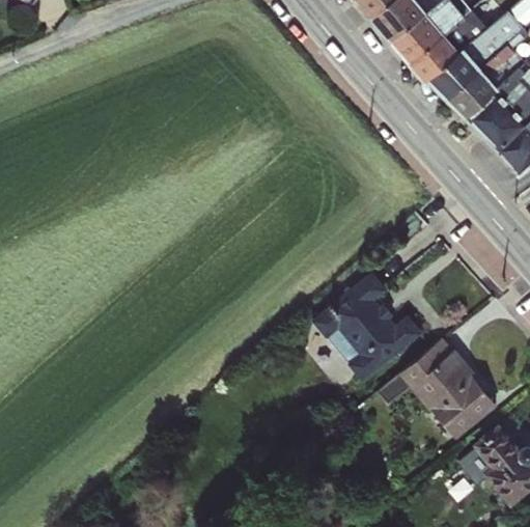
[(356,0),(370,17),(389,0),(356,0)]
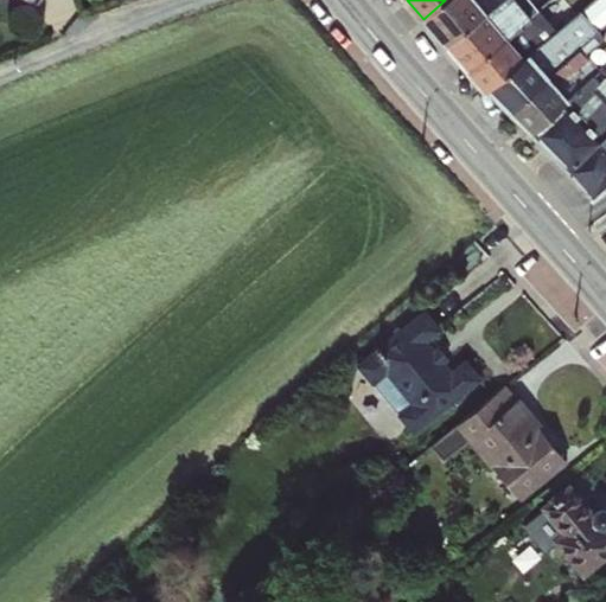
[(445,0),(423,19),(446,46),(505,0),(445,0)]
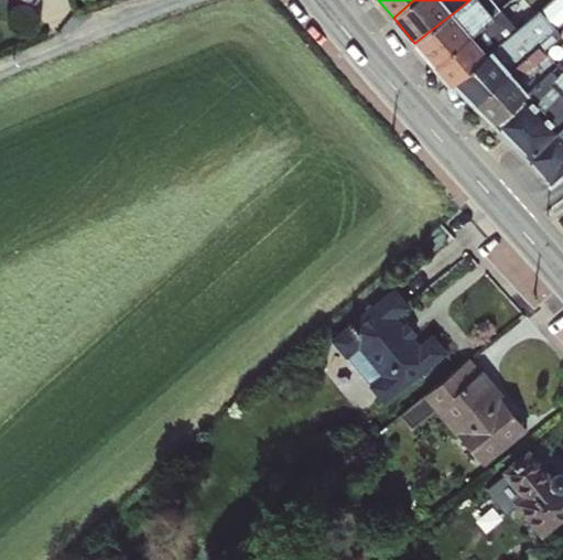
[(434,66),(472,38),(478,32),(490,41),(510,24),(500,12),(493,18),(478,0),(469,0),(414,43),(434,66)]
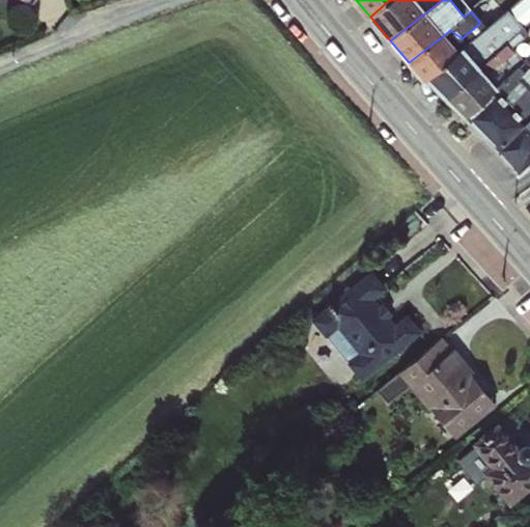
[(504,48),(512,49),(524,39),(521,33),(523,31),(507,12),(457,52),(429,81),(446,99),(504,48)]
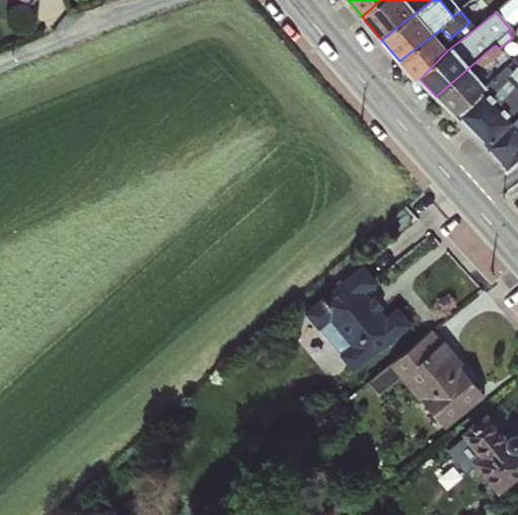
[(434,34),(399,61),(415,79),(420,79),(447,51),(434,34)]
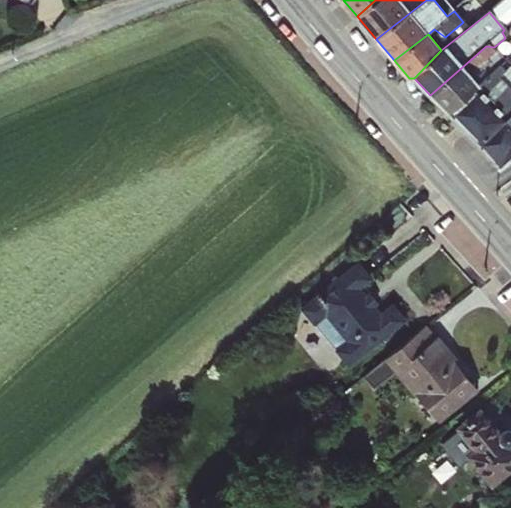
[(486,46),(430,95),(449,115),(502,67),(505,61),(494,47),(486,46)]
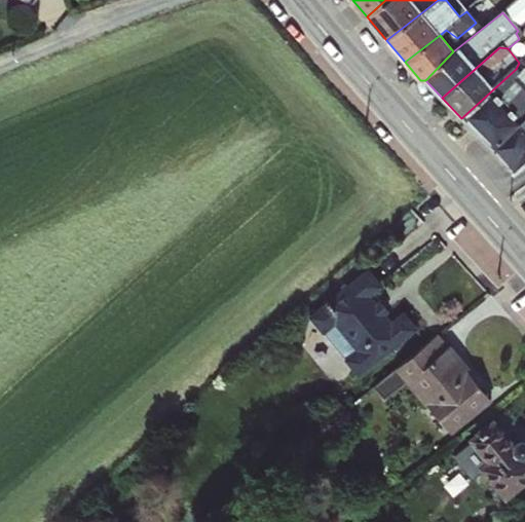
[(516,69),(461,118),(494,151),(524,120),(524,70),(520,73),(516,69)]
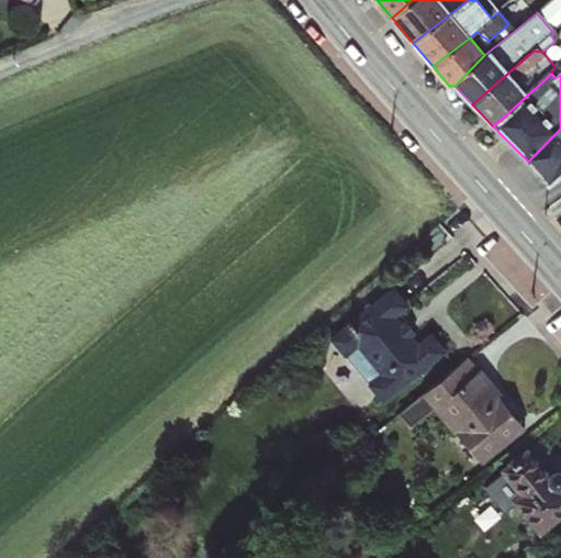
[(560,129),(528,162),(550,185),(560,176),(560,129)]
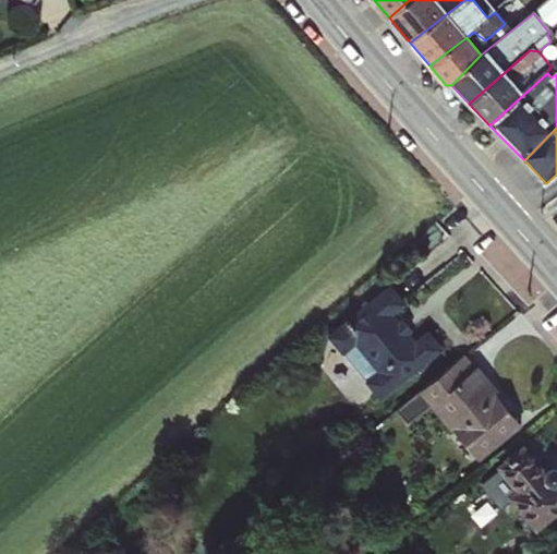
[(346,354),(359,344),(382,373),(368,383),(383,400),(445,351),(431,333),(418,344),(395,315),(408,305),(394,287),(331,337),(346,354)]
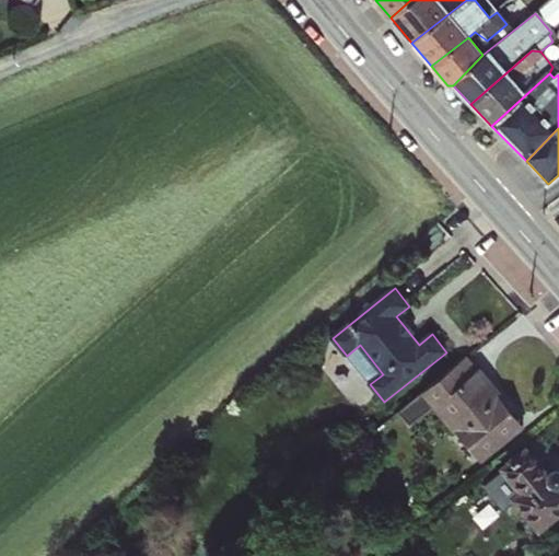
[(468,359),(430,391),(484,458),(522,427),(468,359)]
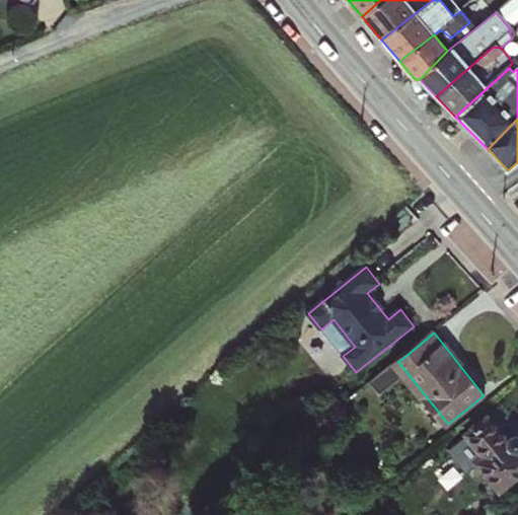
[(488,421),(468,436),(487,459),(479,465),(502,492),(517,477),(517,439),(515,438),(509,441),(505,442),(488,421)]
